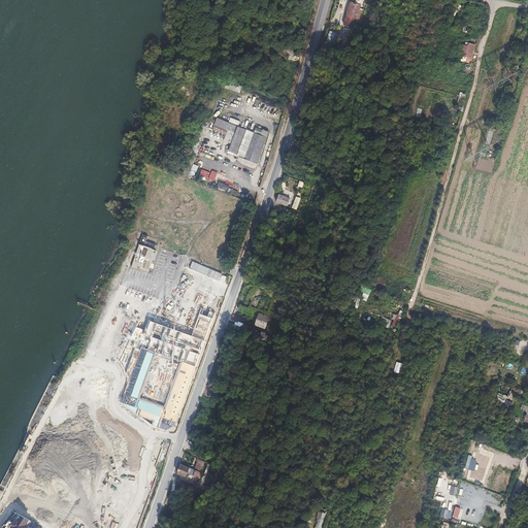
[(355,28),(357,18),(358,18),(360,4),(358,4),(358,0),(352,0),(352,3),(351,2),(348,15),(345,26),(355,28)]
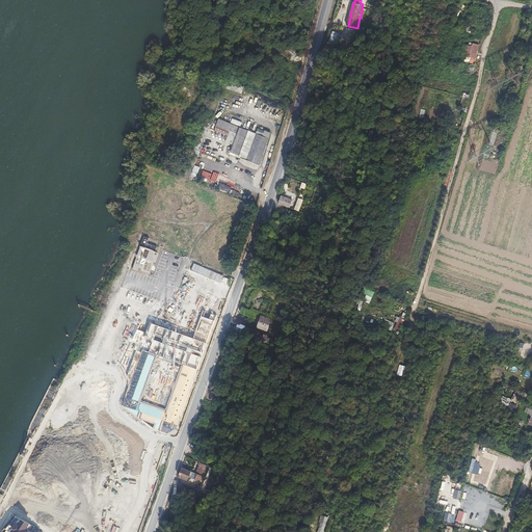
[(349,36),(352,30),(344,27),(341,32),(349,36)]
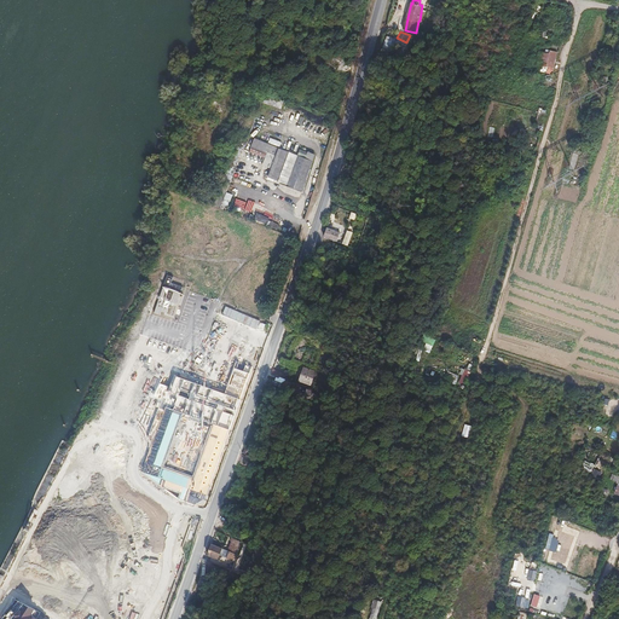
[(554,62),(556,52),(543,50),(542,52),(536,52),(534,56),(554,62)]
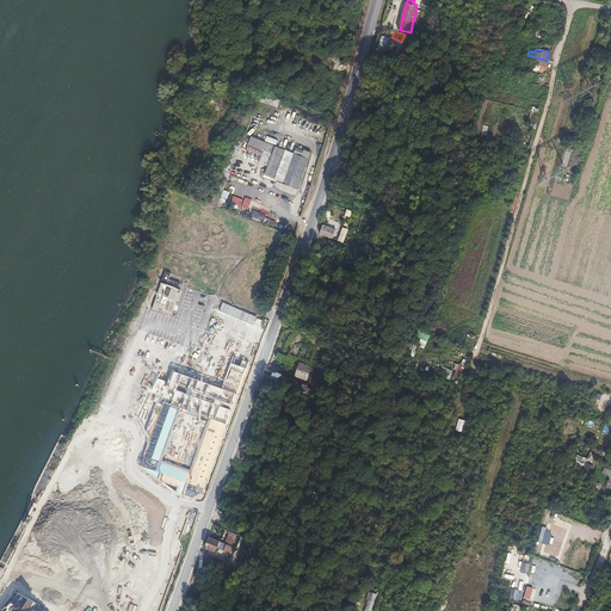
[(545,67),(547,61),(528,55),(526,66),(541,69),(542,67),(545,67)]
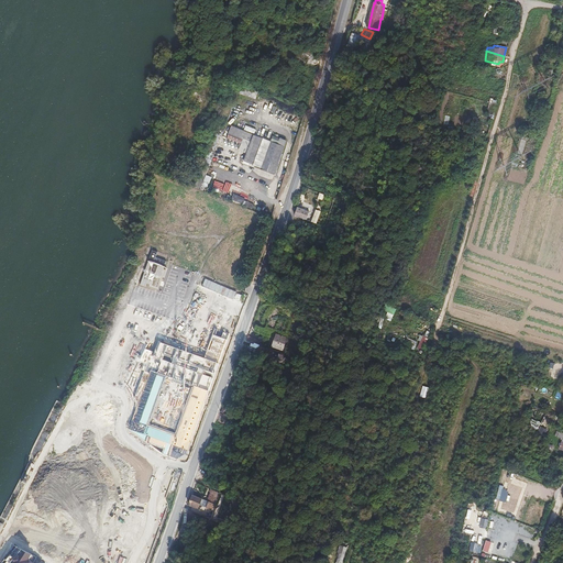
[(274,174),(285,140),(272,135),(269,140),(229,127),(225,139),(240,143),(238,151),(244,153),(241,163),(274,174)]
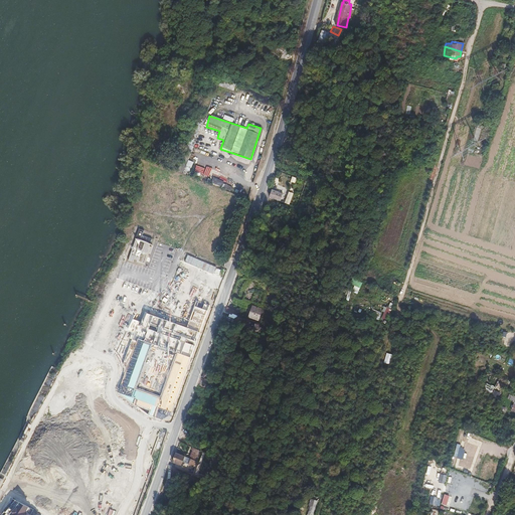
[(468,150),(464,163),(472,165),(476,153),(468,150)]
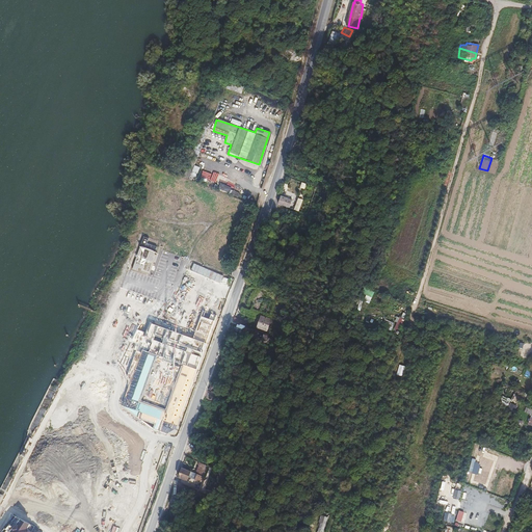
[(228,193),(231,187),(219,183),(217,189),(228,193)]
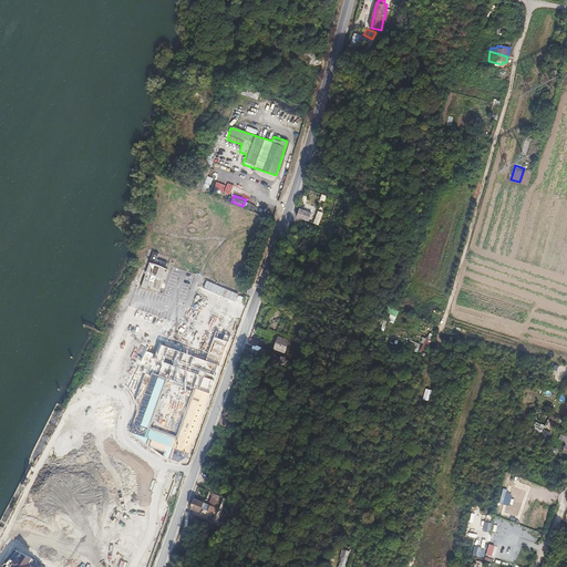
[(306,207),(305,210),(299,209),(297,217),(308,222),(312,210),(306,207)]
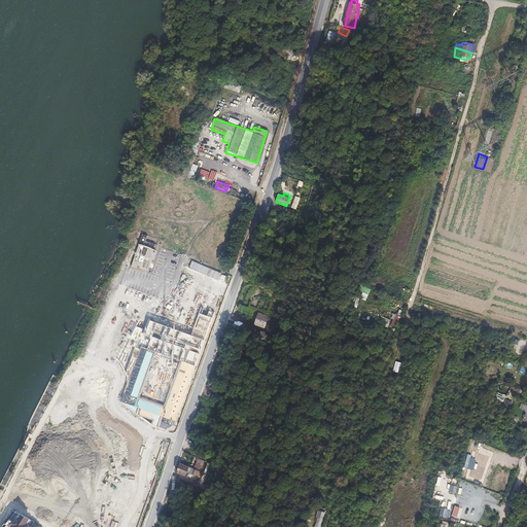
[(116,293),(88,351),(98,355),(109,359),(131,318),(172,285),(181,256),(137,237),(116,293)]
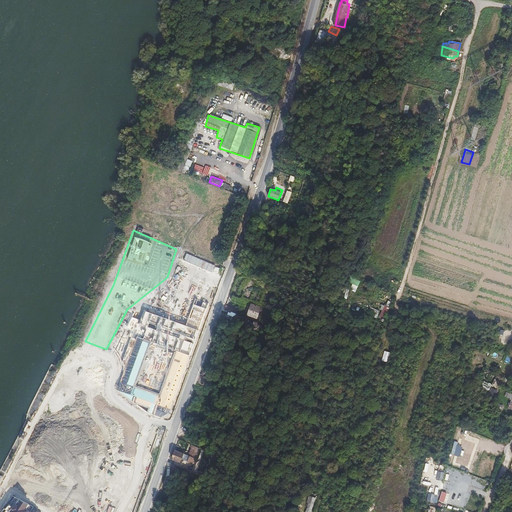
[(214,279),(217,272),(185,259),(184,262),(186,263),(185,267),(201,274),(200,274),(214,279)]
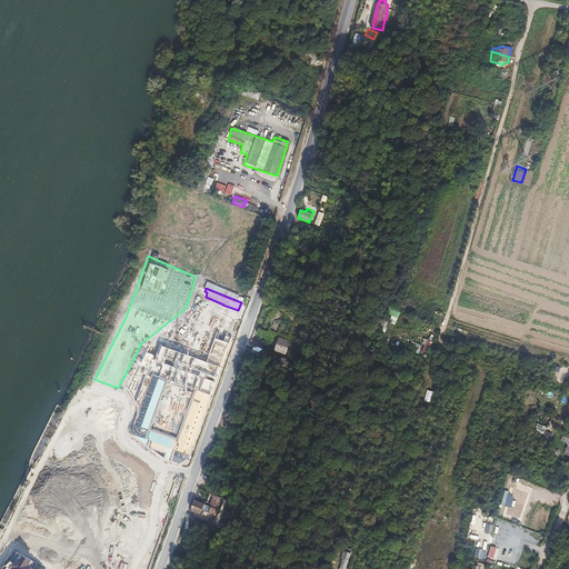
[(395,325),(400,312),(390,308),(388,313),(391,316),(388,322),(395,325)]
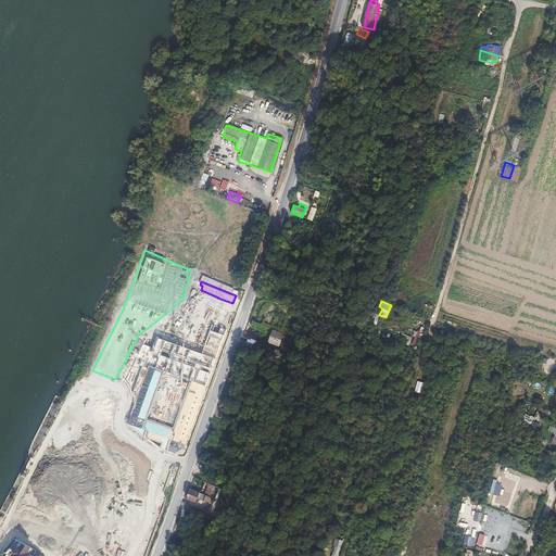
[(253,329),(254,327),(267,331),(269,327),(253,321),(250,328),(253,329)]
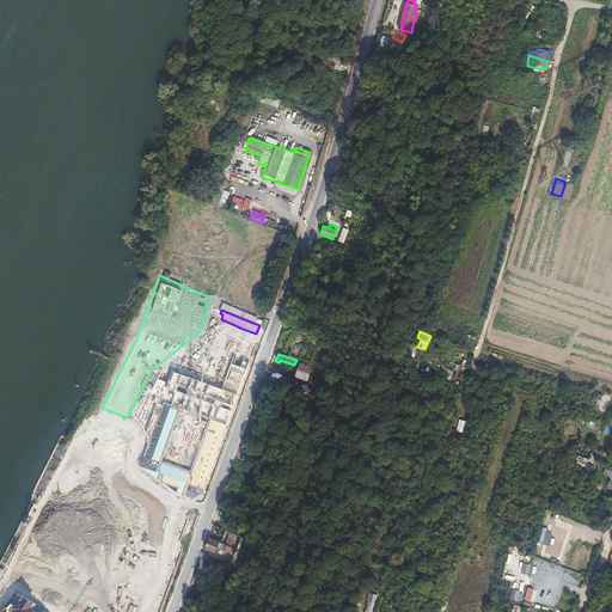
[(202,494),(249,367),(233,361),(222,389),(176,371),(141,466),(176,494),(193,500),(202,494)]
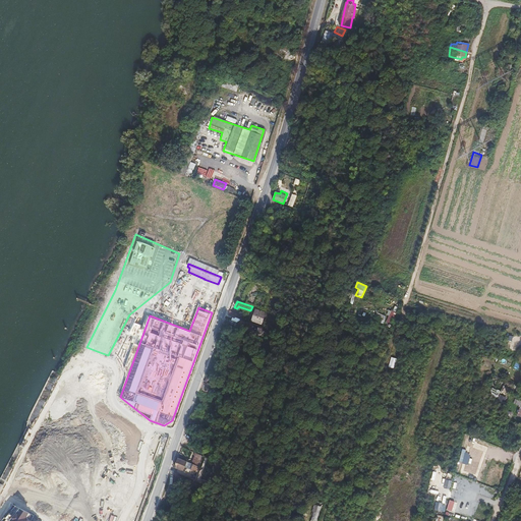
[(262,324),(265,312),(255,309),(252,320),(262,324)]
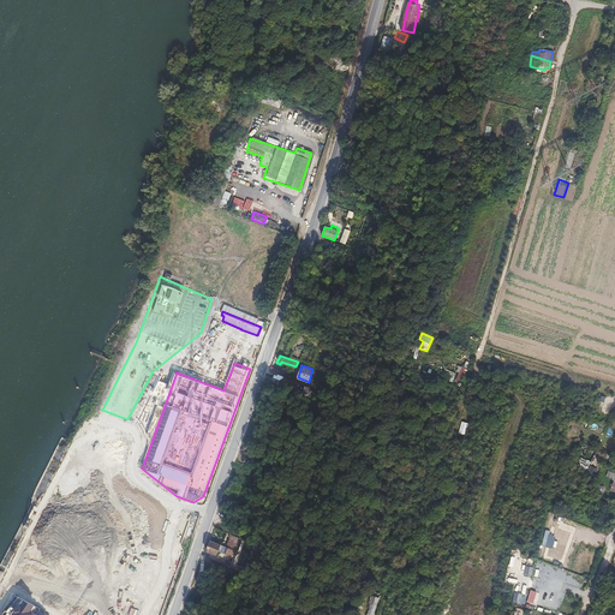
[(455,381),(461,383),(467,368),(460,365),(455,381)]
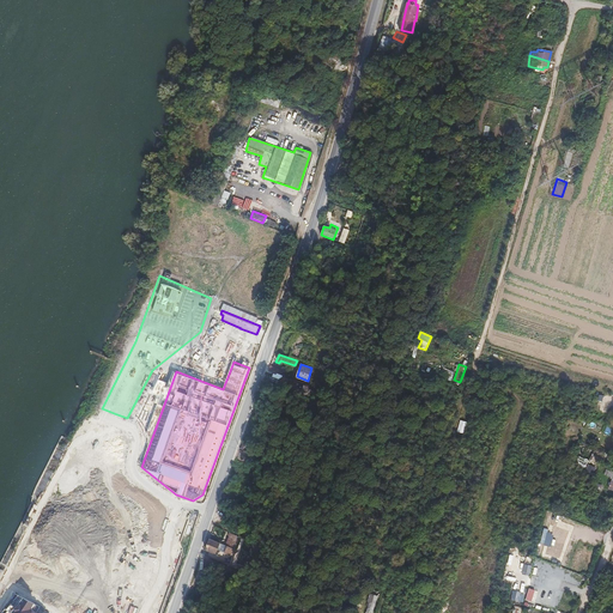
[(315,389),(290,380),(286,387),(320,400),(322,394),(314,390),(315,389)]
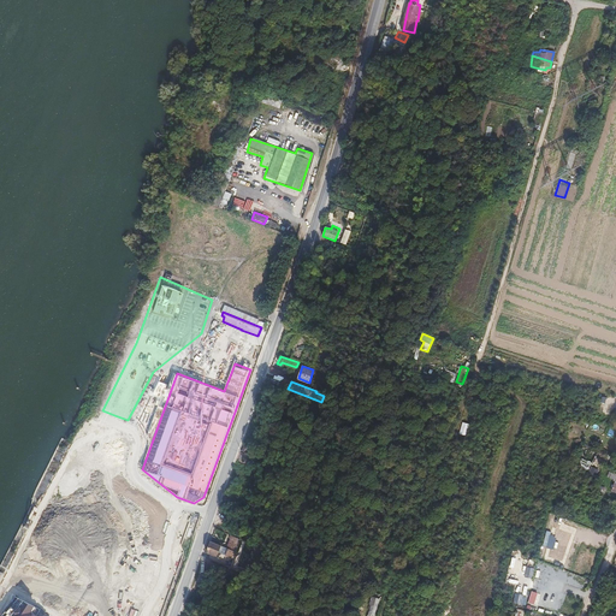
[(30,562),(21,581),(17,587),(71,615),(129,615),(152,584),(161,525),(167,515),(163,511),(160,510),(119,481),(118,478),(134,444),(90,426),(75,460),(81,462),(95,501),(130,525),(122,573),(102,599),(30,562)]
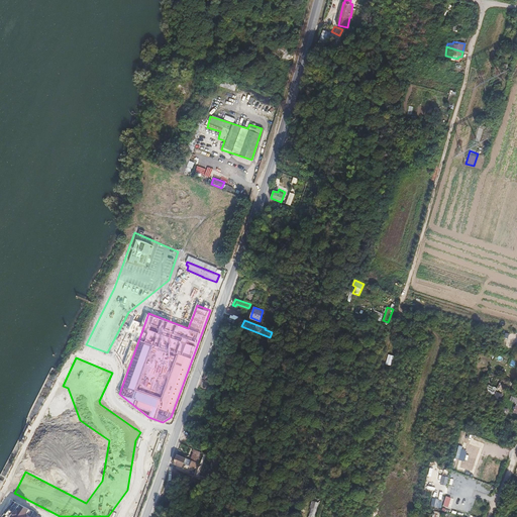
[(498,388),(501,380),(496,377),(497,374),(489,371),(486,379),(488,379),(486,383),(498,388)]
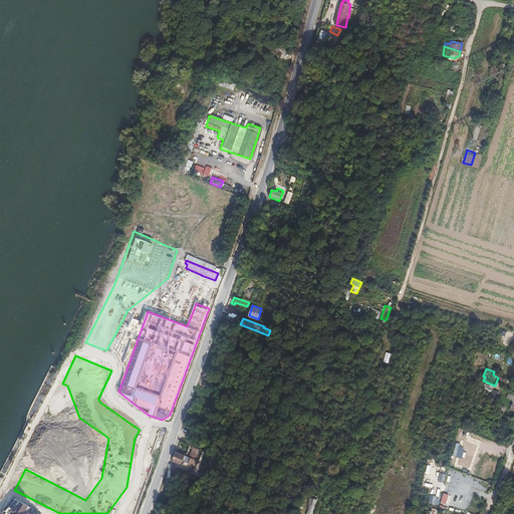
[(489,394),(492,388),(487,384),(483,390),(489,394)]
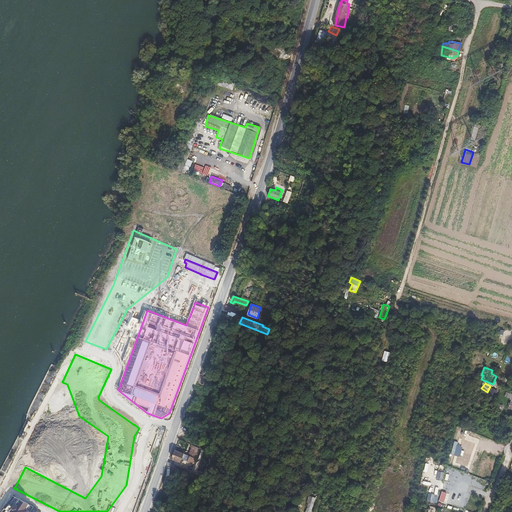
[(491,387),(489,392),(495,396),(497,391),(491,387)]
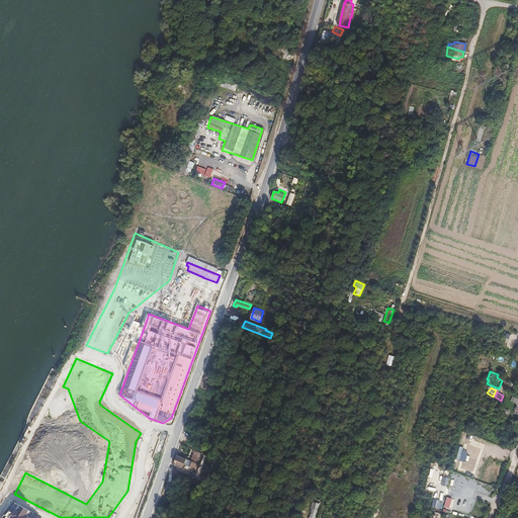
[(197,463),(201,452),(194,450),(193,452),(194,453),(191,460),(192,461),(197,463)]
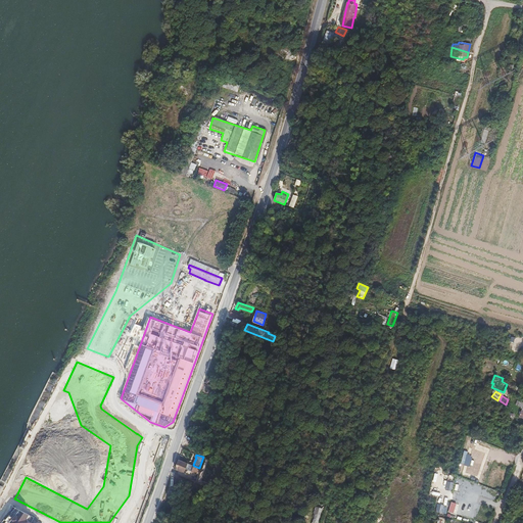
[(184,472),(188,463),(179,460),(176,469),(184,472)]
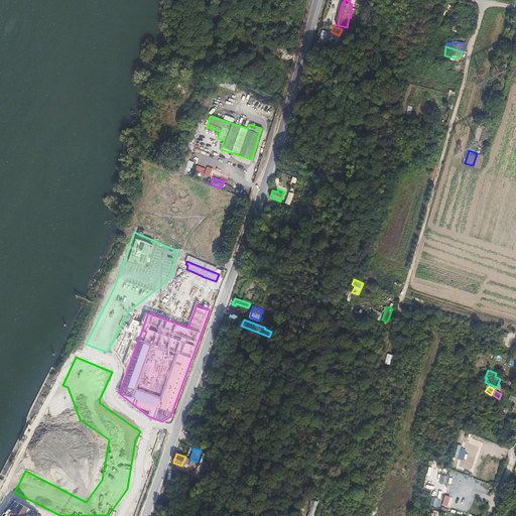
[(444,506),(446,507),(449,497),(444,495),(440,510),(443,511),(444,506)]
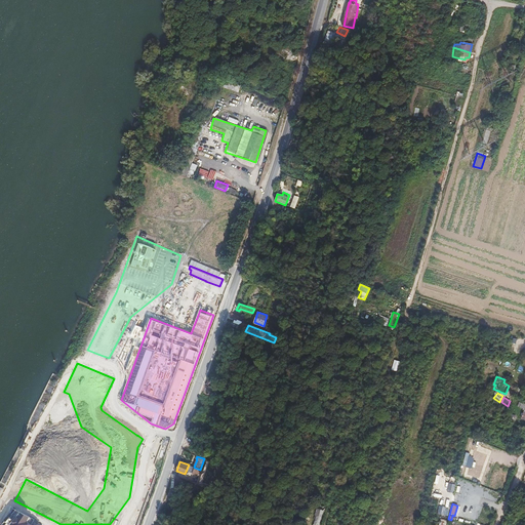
[(319,524),(323,515),(316,512),(315,515),(317,516),(314,524),(319,524)]
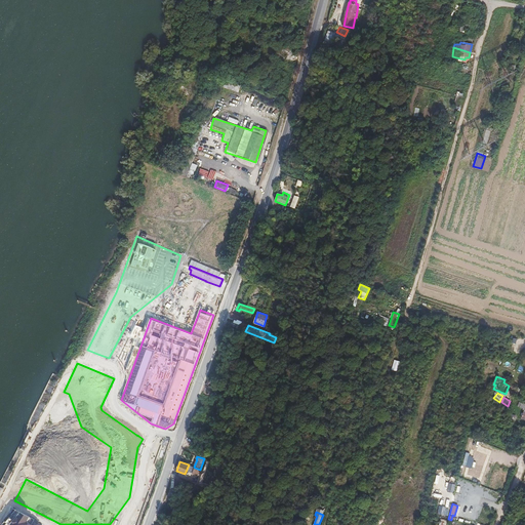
[(31,524),(28,522),(30,517),(21,513),(10,524),(31,524)]
